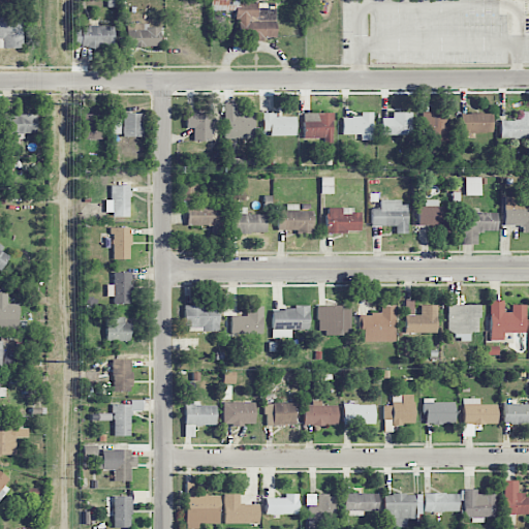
[(210,0),(210,10),(237,10),(237,38),(263,38),(263,37),(275,37),(276,3),(238,3),(238,0),(210,0)]
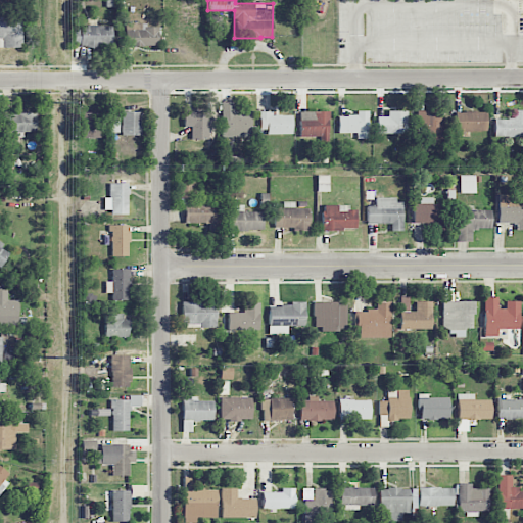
[(0,47),(22,47),(21,20),(4,21),(4,16),(0,16),(0,47)]
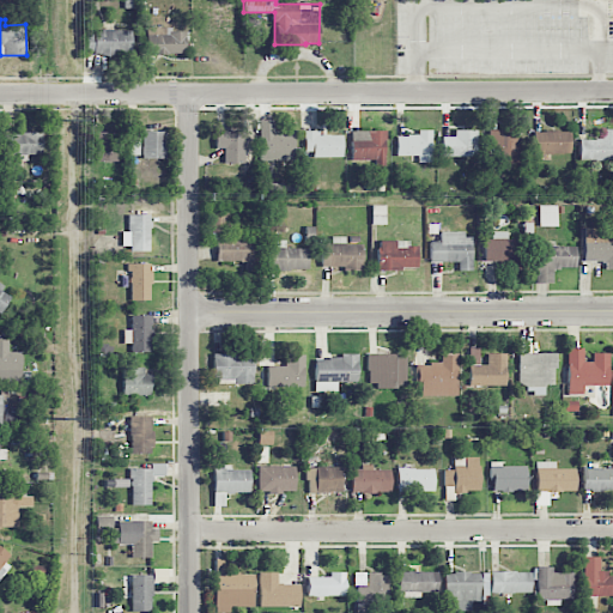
[(184,54),(186,29),(146,29),(146,53),(184,54)]
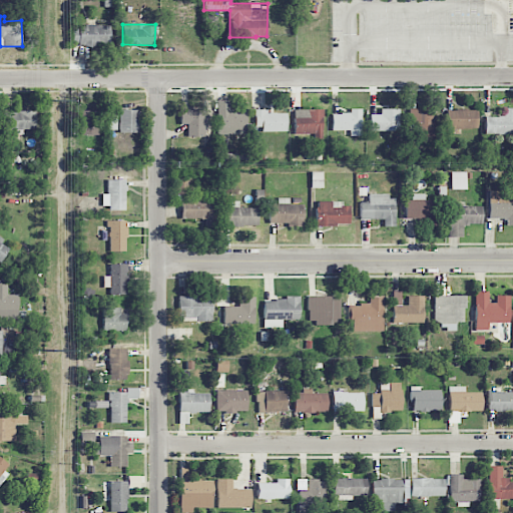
[(72,45),(110,44),(110,25),(72,25),(72,45)]
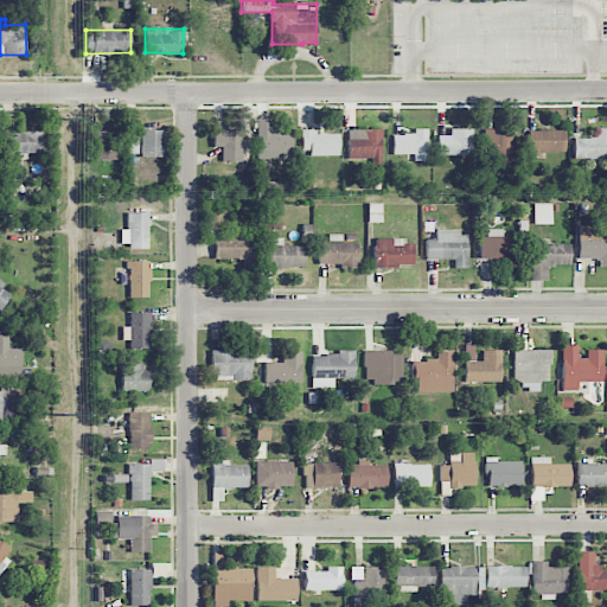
[(291,131),(272,131),(270,119),(256,119),(257,159),(292,159),(291,131)]
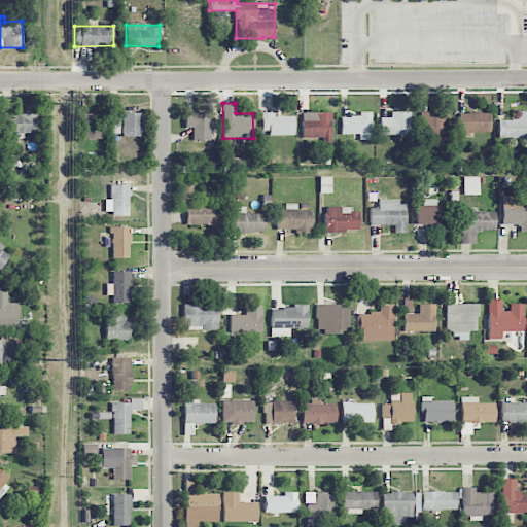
[(526,110),(518,111),(518,119),(497,119),(497,138),(526,137),(526,110)]
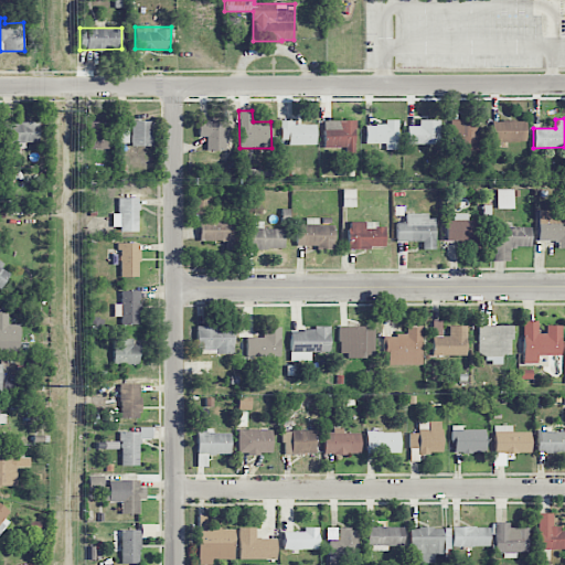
[(365,144),(385,144),(385,149),(397,149),(397,119),(384,119),(384,125),(365,125),(365,144)]
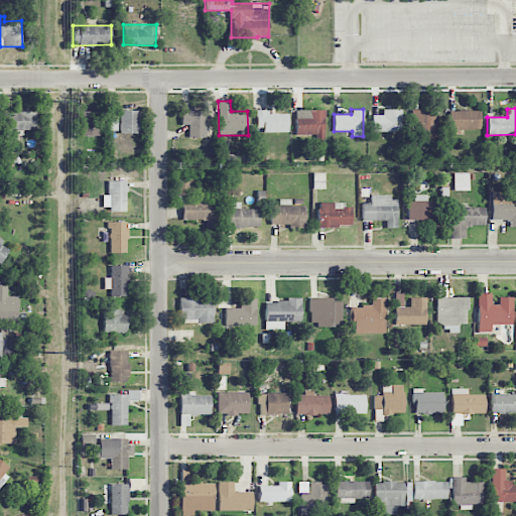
[(372,131),(401,132),(402,109),(382,109),(382,115),(372,115),(372,131)]
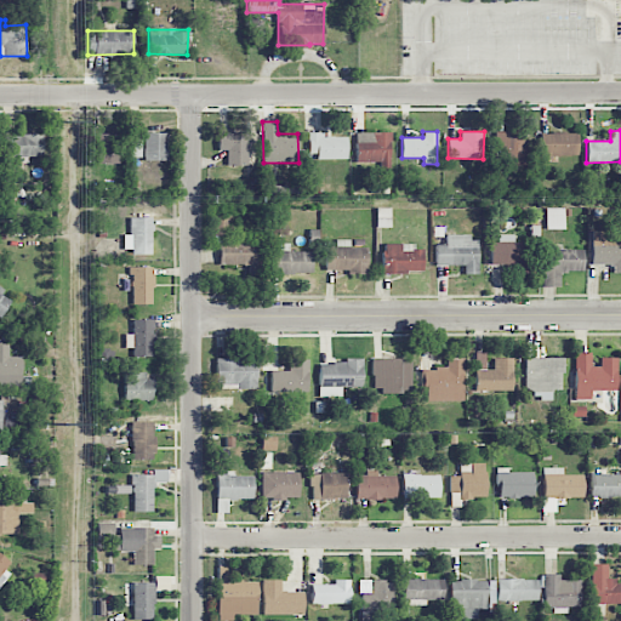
[(143,160),(166,160),(167,132),(144,132),(143,160)]
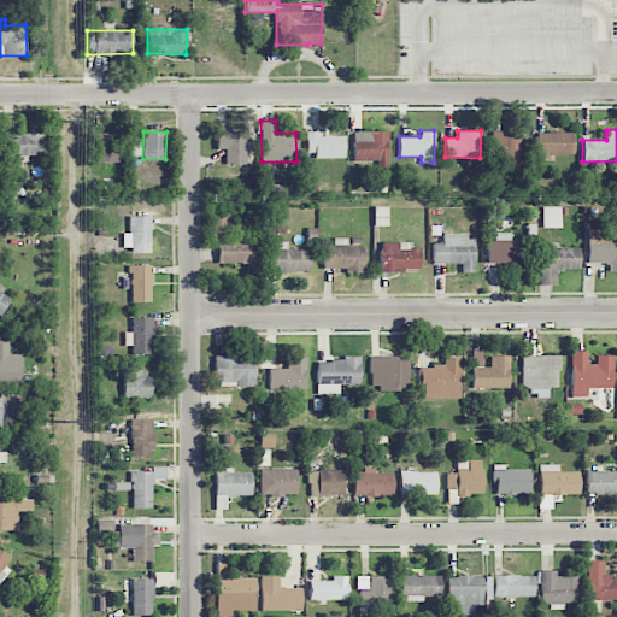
[(345,157),(345,135),(319,136),(319,131),(306,131),(306,158),(345,157)]
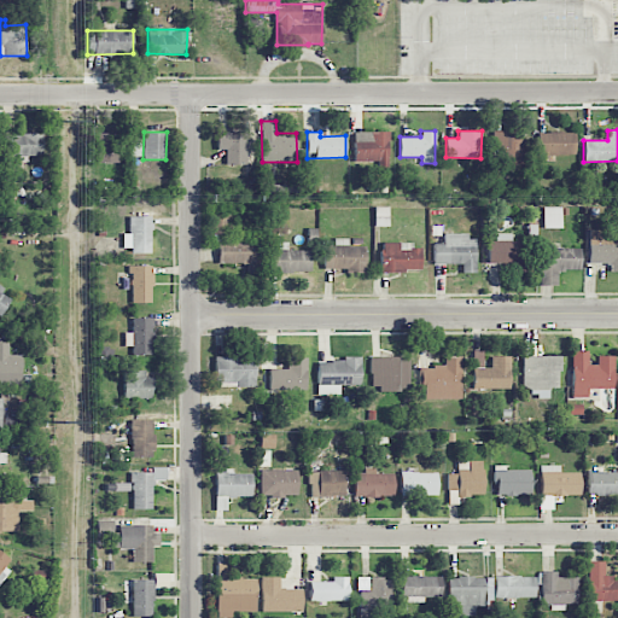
[(389,161),(388,132),(354,132),(355,162),(389,161)]
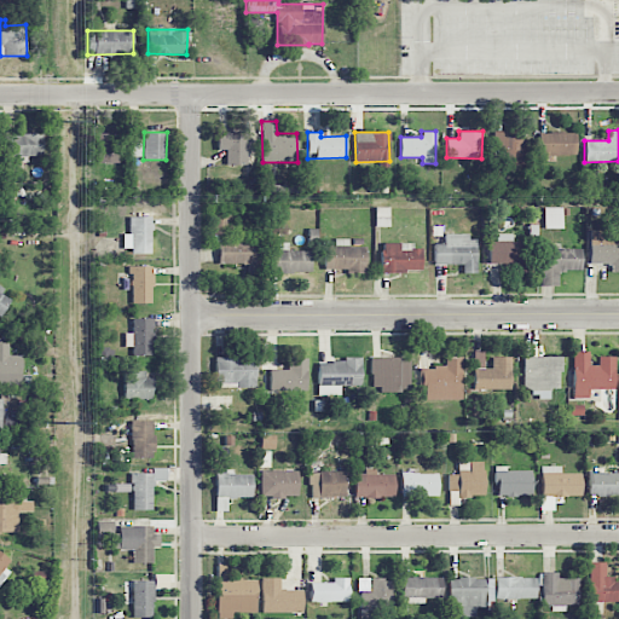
[(526,133),(492,132),(492,151),(499,151),(499,168),(525,169),(526,133)]
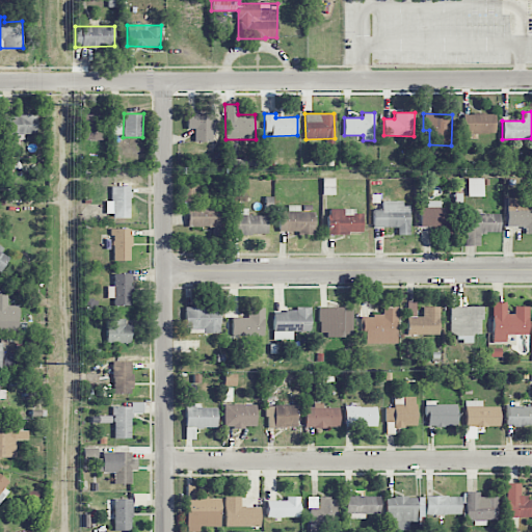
[(466,134),(495,133),(495,113),(464,114),(466,134)]
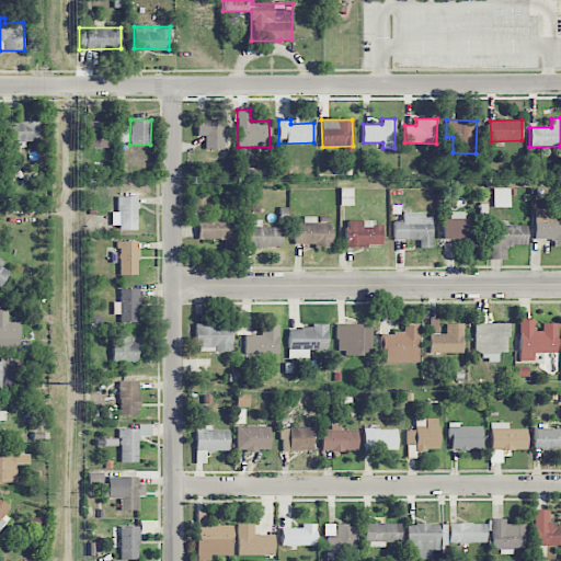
[(107,147),(107,121),(86,122),(86,148),(107,147)]
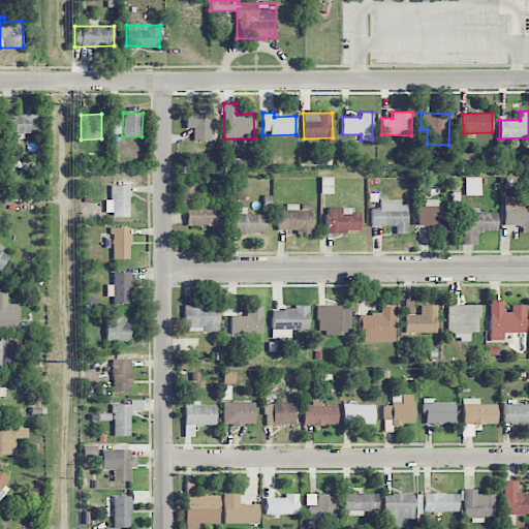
[(211,114),(185,114),(185,128),(192,128),(193,141),(211,141),(211,114)]
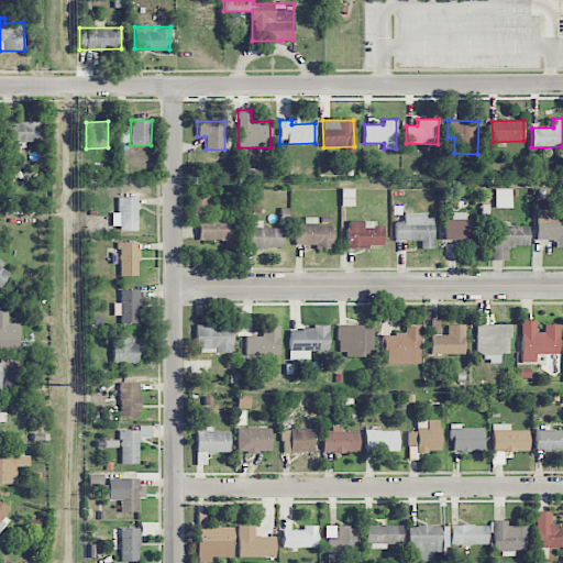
[(37,122),(4,122),(4,142),(39,141),(37,122)]
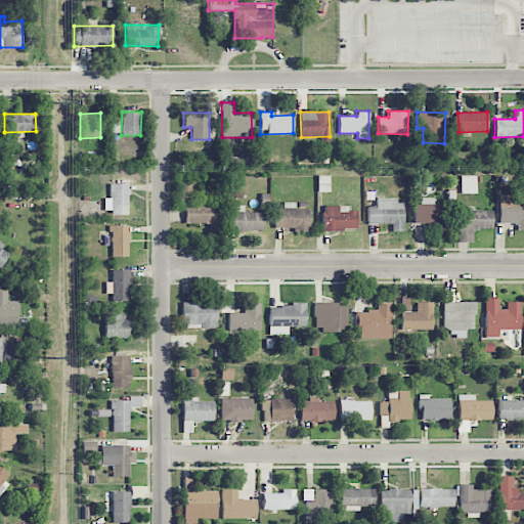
[(119,116),(110,117),(111,133),(119,132),(119,116)]
